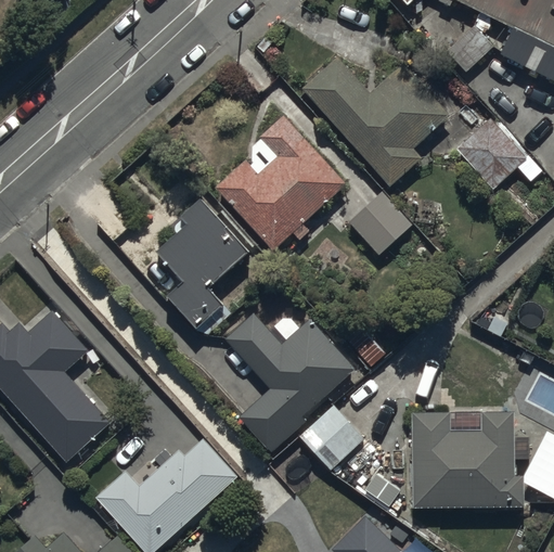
[(464,0),(553,43),(553,0),(464,0)]
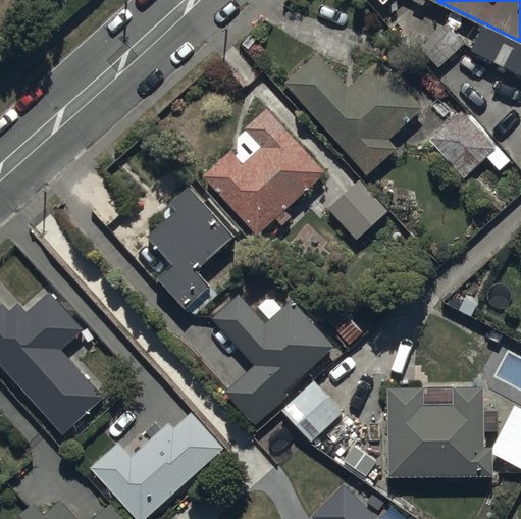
[(421,47),(438,66),(464,43),(455,33),(461,27),(453,18),(421,47)]
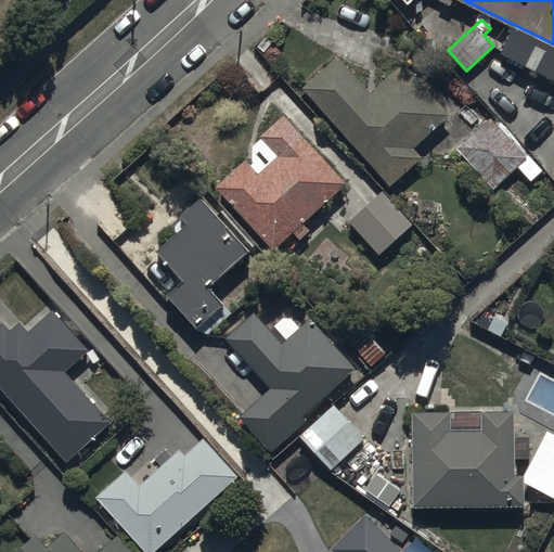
[(336,56),(301,87),(389,185),(422,157),(413,149),(450,115),(403,63),(370,93),(336,56)]
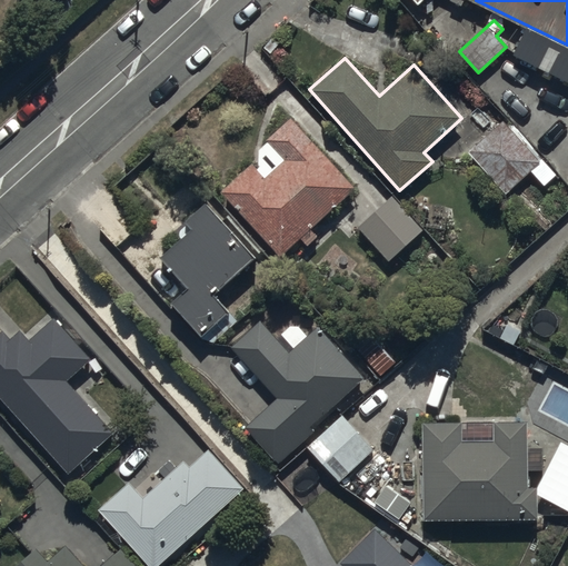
[(250,162),(220,190),(280,256),(301,237),(308,245),(318,236),(311,229),(356,189),(291,117),(266,140),(268,142),(259,150),(267,159),(256,169),(250,162)]
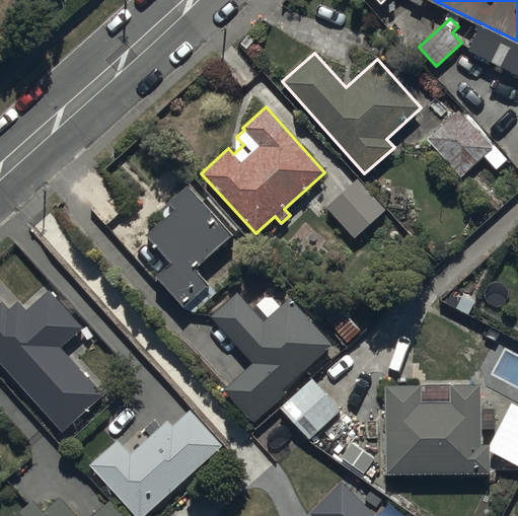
[(460,107),(426,139),(461,177),(484,156),(496,169),(507,159),(460,107)]
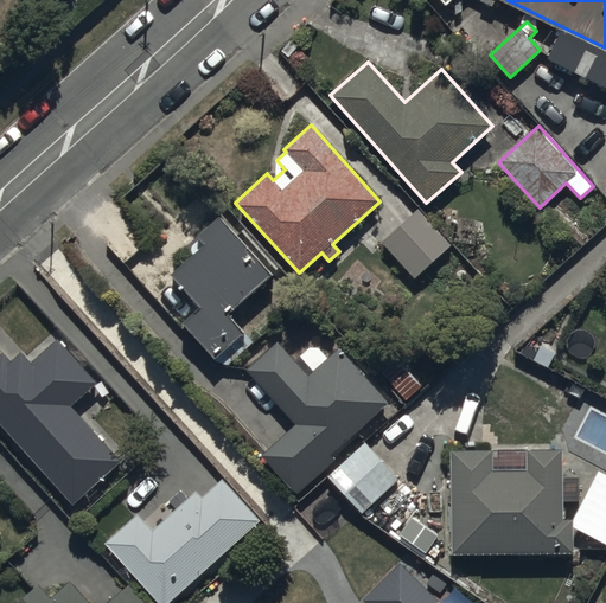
[(421,207),(381,241),(413,280),(453,247),(421,207)]
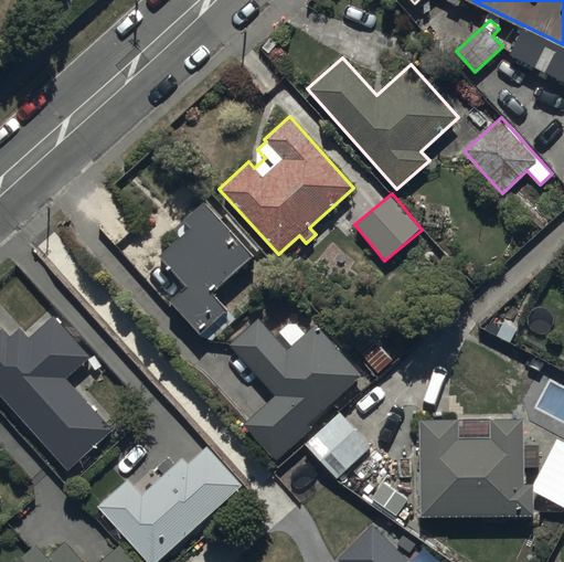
[(187,287),(169,301),(199,336),(229,311),(213,293),(255,258),(208,201),(183,221),(191,230),(160,256),(187,287)]
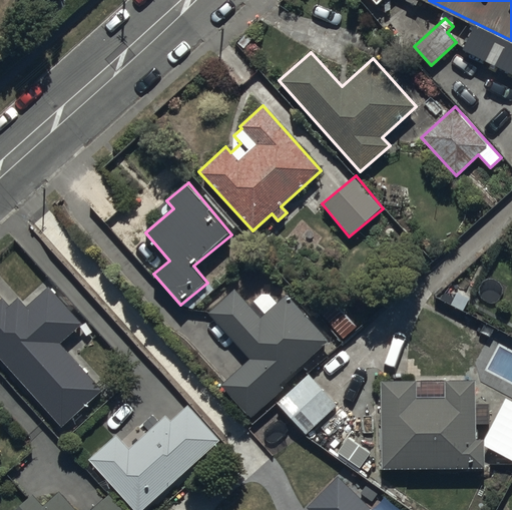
[(1,298),(0,299),(0,358),(62,427),(102,390),(59,344),(81,324),(48,287),(26,307),(18,299),(9,307),(1,298)]
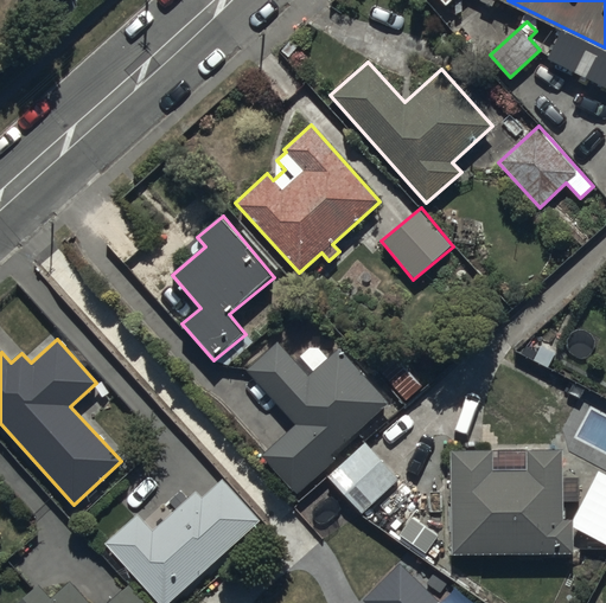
[(276,340),(244,369),(295,424),(260,456),(294,494),(335,459),(332,455),(390,403),(339,346),(327,358),(313,341),(294,359),(276,340)]
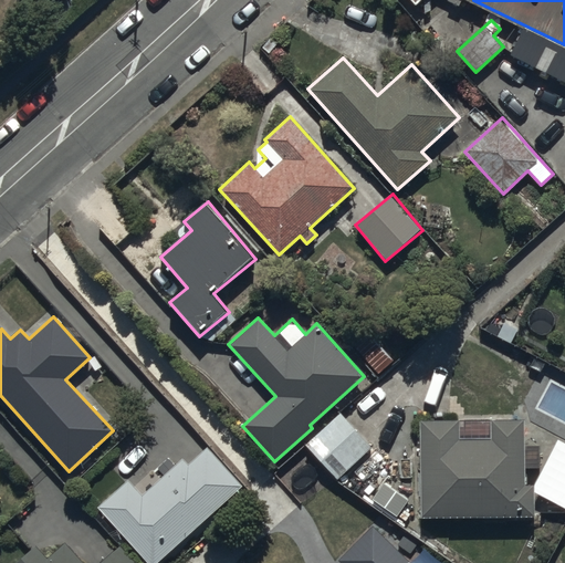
[(369,332),(354,346),(377,374),(394,360),(369,332)]
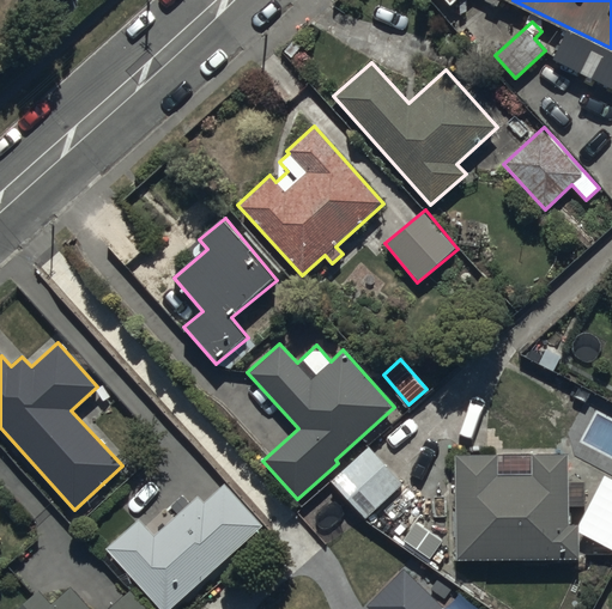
[(426,509),(369,446),(368,445),(331,480),(365,518),(377,506),(401,533),(426,509)]
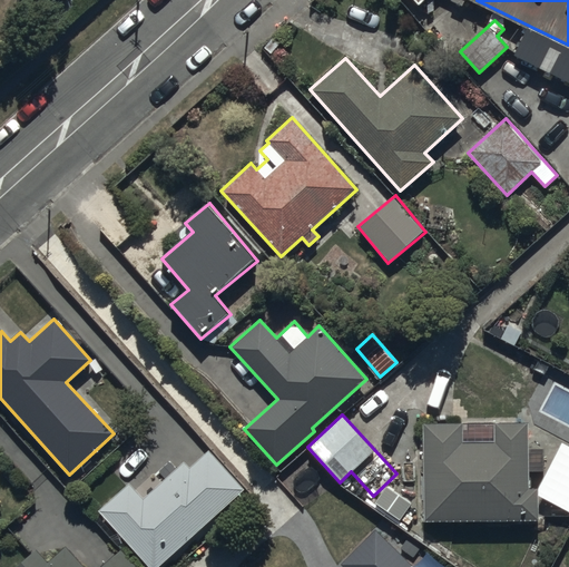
[(424,459),(425,521),(539,521),(539,488),(529,488),(529,423),(423,423),(423,433),(420,433),(420,459),(424,459)]
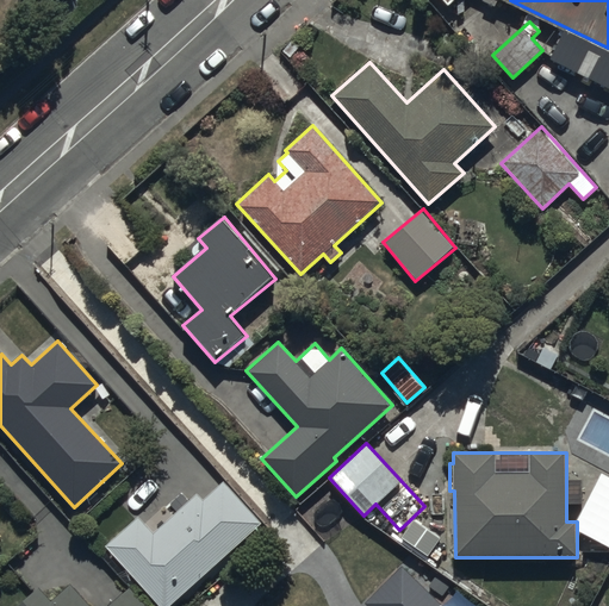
[(105,545),(159,605),(168,605),(261,523),(223,480),(204,498),(198,492),(153,531),(137,516),(105,545)]
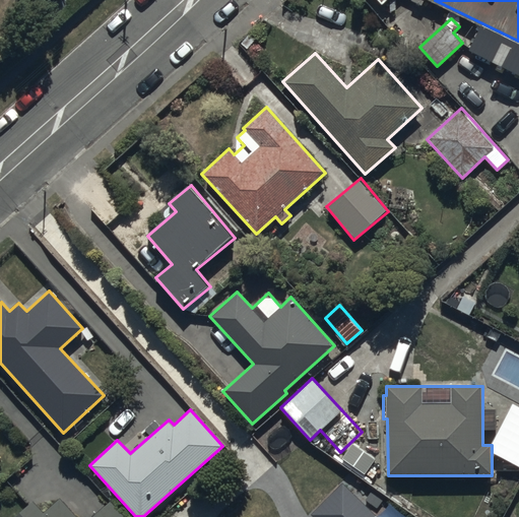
[(124,516),(109,500),(89,516),(76,516),(59,499),(44,514),(31,502),(14,516),(124,516)]
